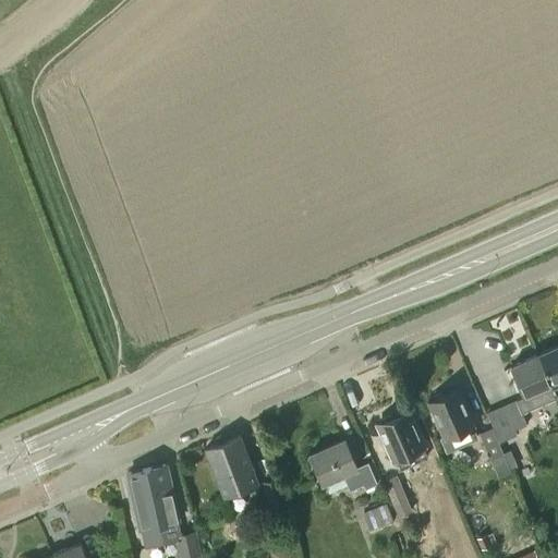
[(557,343),(537,353),(556,397),(557,396),(557,343)]
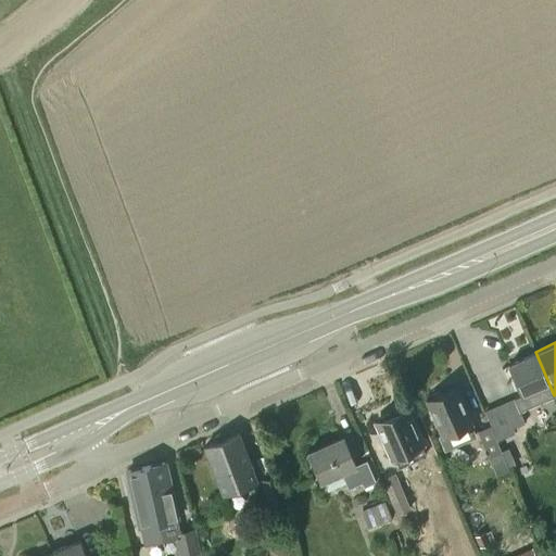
[(554,395),(535,352),(507,364),(520,394),(512,399),(500,404),(510,428),(523,422),(518,411),(554,395)]
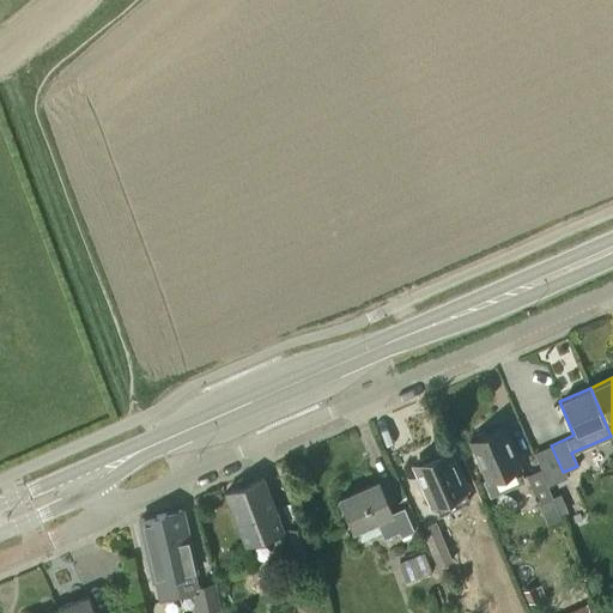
[(523,479),(502,428),(489,434),(484,431),(475,435),(474,439),(471,441),(487,480),(491,479),(493,485),(508,479),(510,484),(523,479)]
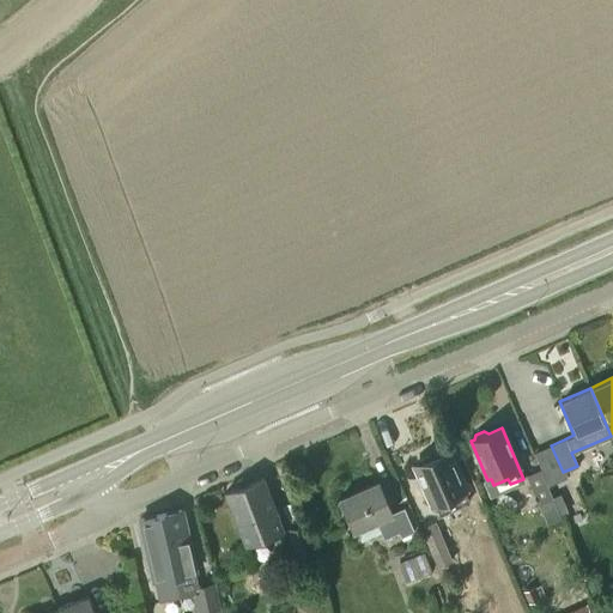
[(418,465),(414,467),(423,486),(420,490),(425,501),(429,502),(431,505),(432,504),(437,516),(468,502),(463,491),(465,490),(448,451),(432,459),(428,456),(419,460),(418,465)]
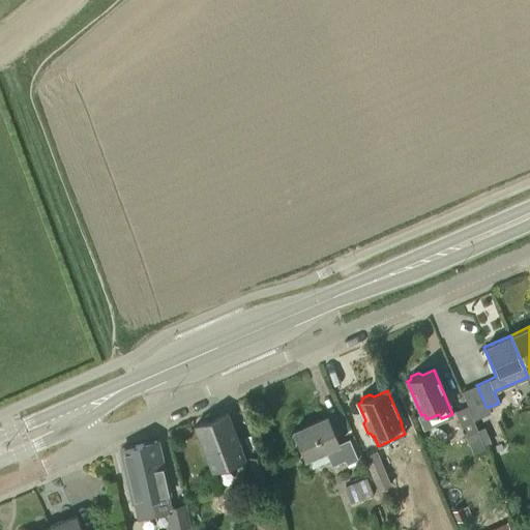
[(475,432),(464,407),(454,411),(465,436),(475,432)]
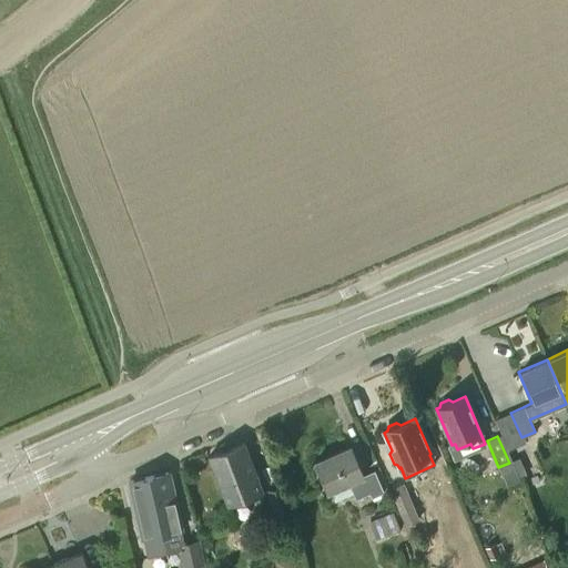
[(227,505),(263,492),(244,443),(209,456),(227,505)]
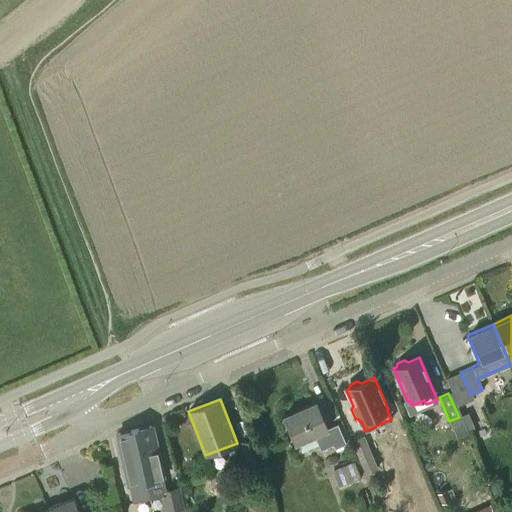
[(327,429),(315,403),(284,417),(296,443),(313,435),(321,452),(333,446),(335,450),(347,445),(338,425),(327,429)]
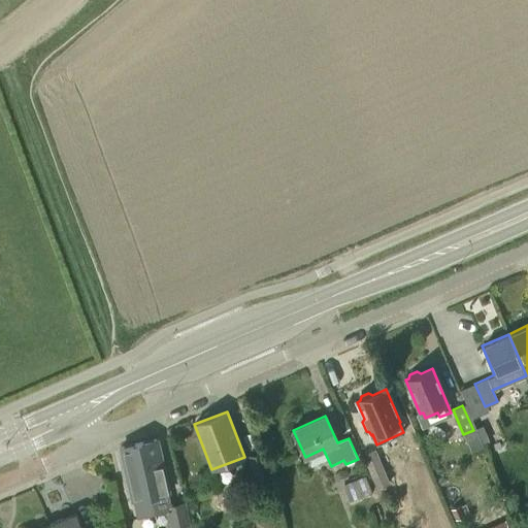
[(170,503),(156,438),(138,442),(154,514),(166,512),(165,505),(170,503)]
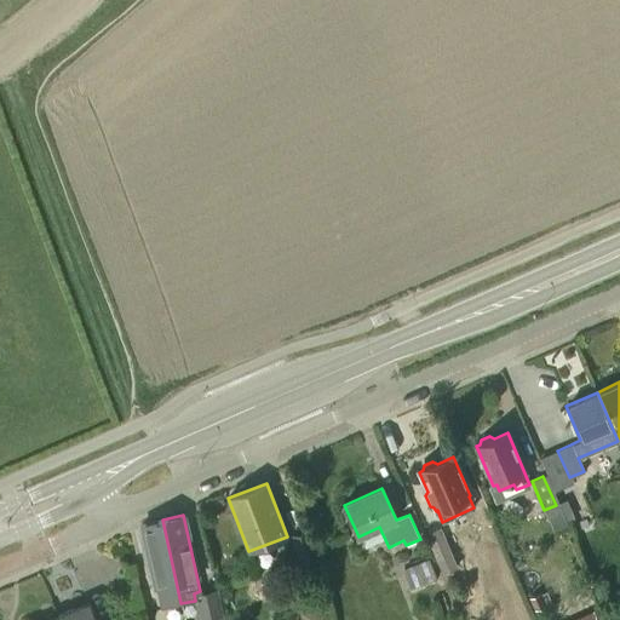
[(160,608),(181,603),(162,520),(142,524),(155,587),(156,587),(160,608)]
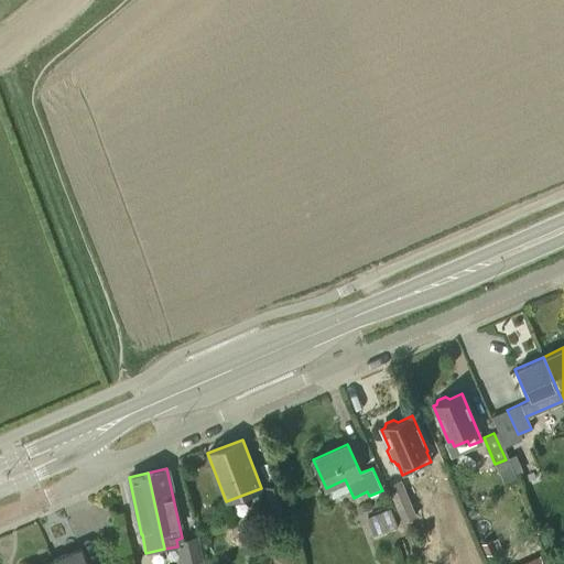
[(400,479),(397,480),(386,485),(401,522),(416,517),(400,479)]
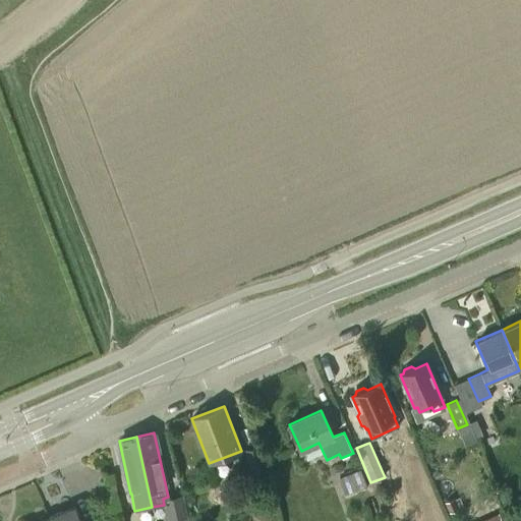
[(257,447),(245,450),(251,478),(264,475),(257,447)]
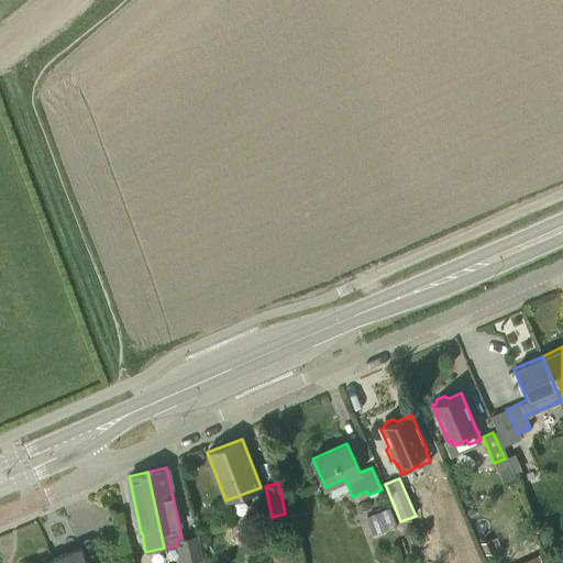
[(386,506),(365,515),(372,532),(394,523),(386,506)]
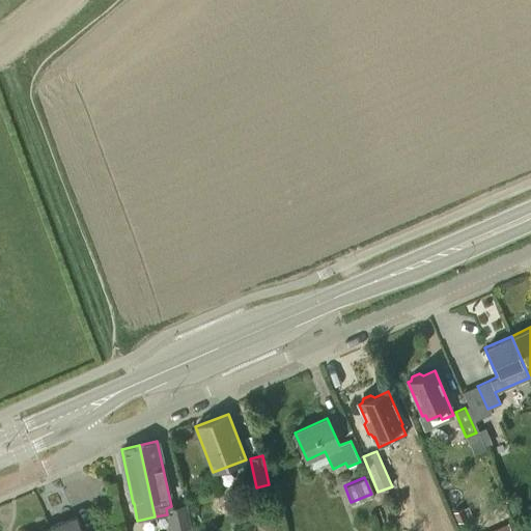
[(185,503),(171,506),(166,508),(167,514),(170,530),(192,530),(192,526),(191,527),(185,503)]
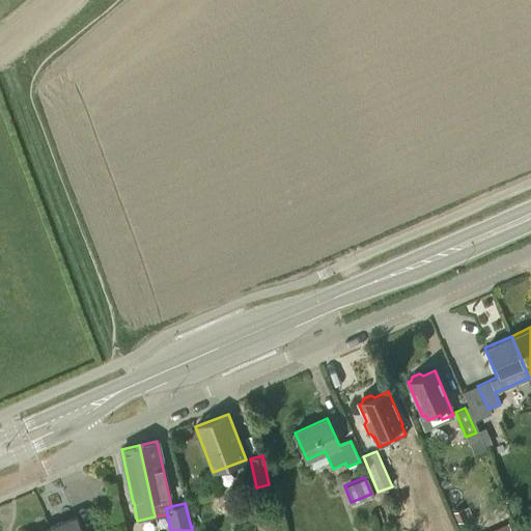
[(50,527),(51,530),(95,530),(96,530),(95,530),(82,530),(76,515),(50,527)]
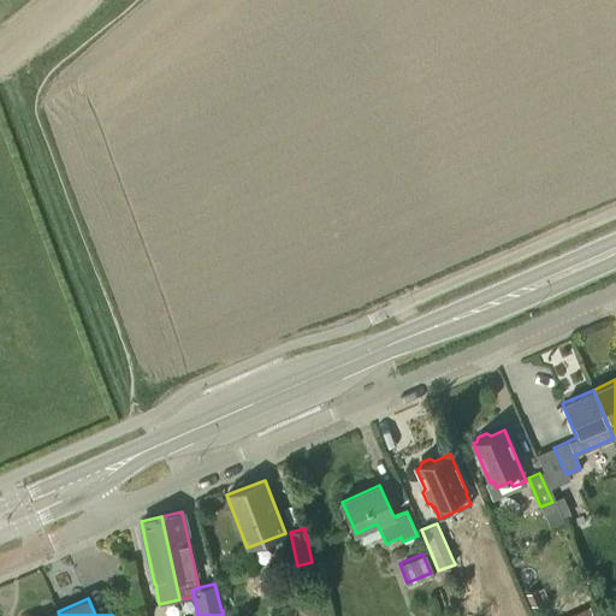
[(568,615),(567,615),(593,615),(590,605),(568,615)]
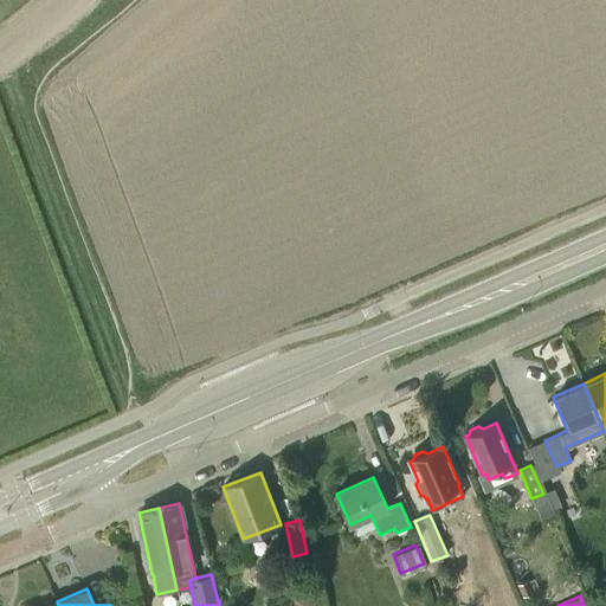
All buildings are outlined.
